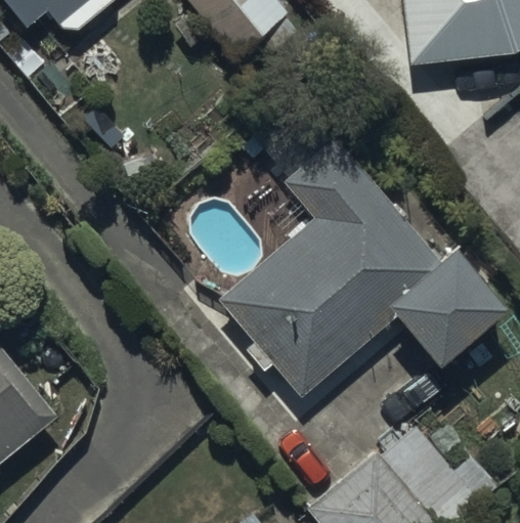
[(4,0),(19,17),(38,1),(62,31),(99,0),(4,0)]
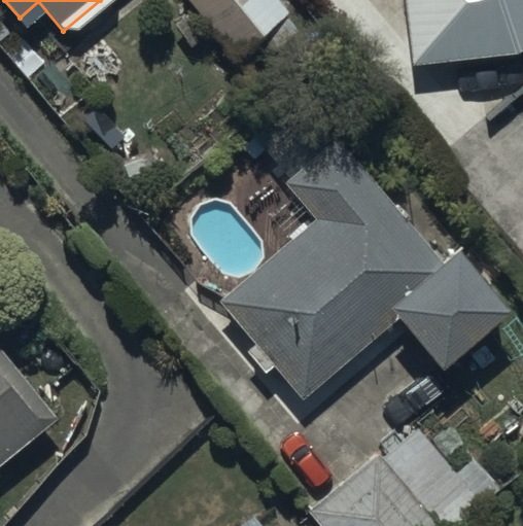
[(280,0),(187,0),(224,46),(251,25),(268,44),(298,22),(280,0)]
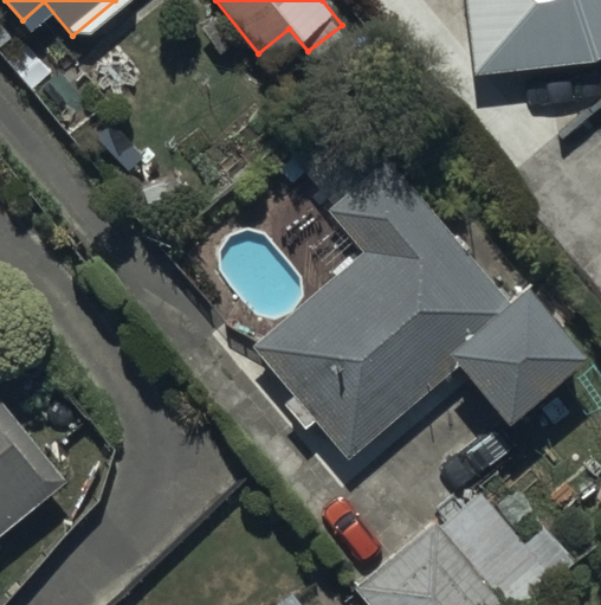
[(600,0),(461,0),(471,76),(598,62),(600,58),(600,0)]
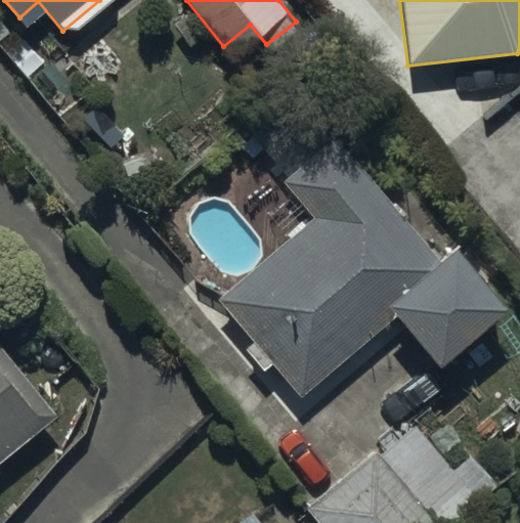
[(309,225),(220,304),(256,345),(249,352),(270,378),(279,369),(308,401),(404,317),(443,362),(513,302),(459,240),(441,255),(340,138),(287,185),(294,193),(287,200),(309,225)]
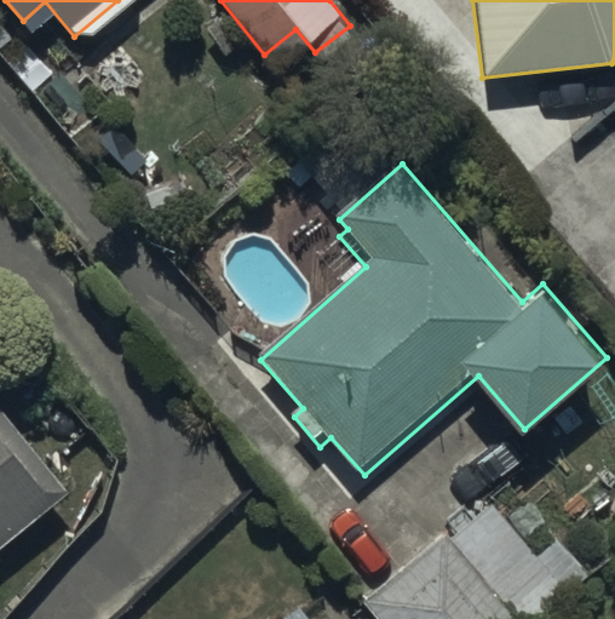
[(0,528),(59,480),(0,406),(0,528)]
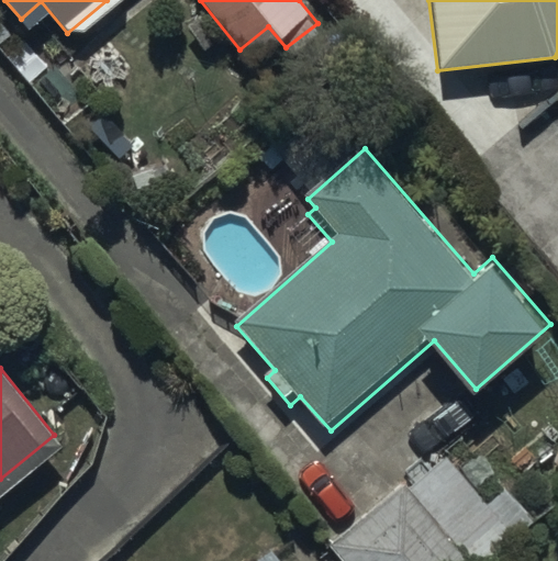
[(404,486),(323,551),(330,560),(505,560),(521,549),(449,461),(409,493),(404,486)]
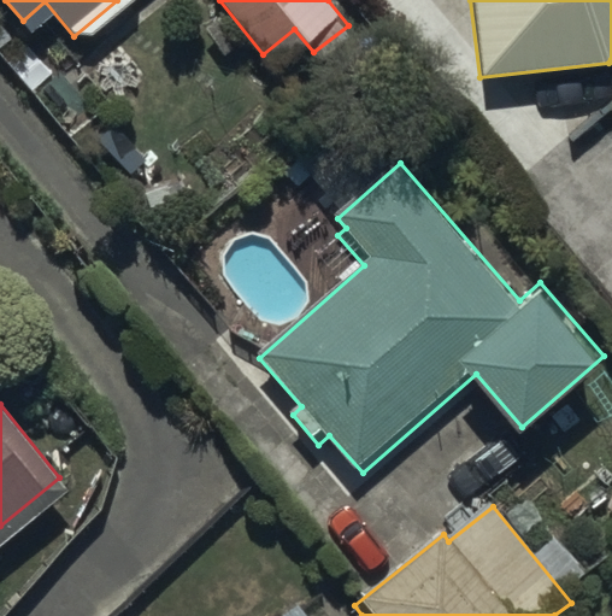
[(319,615),(301,592),(271,615),(252,615),(319,615)]
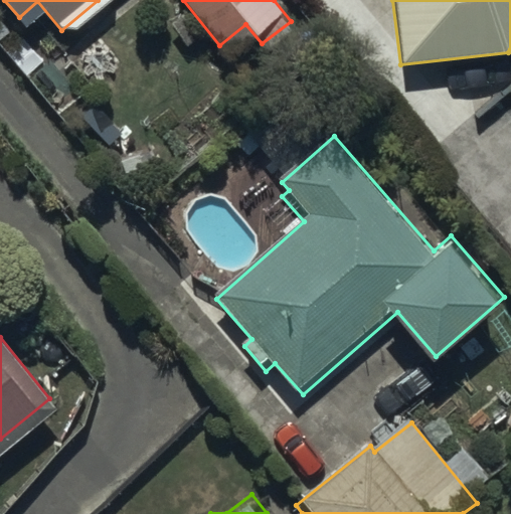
All buildings are outlined.
